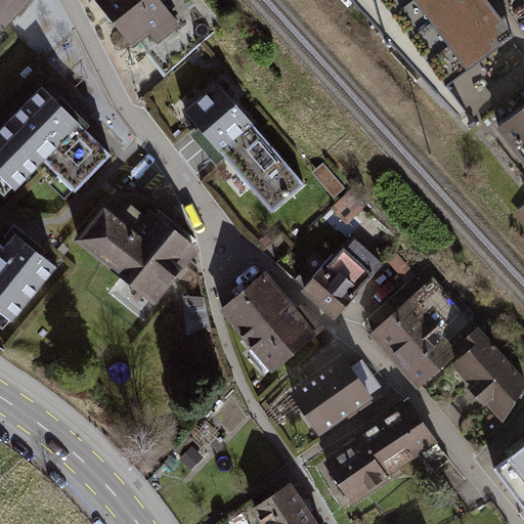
[(0,0),(0,14),(8,22),(28,0),(0,0)]
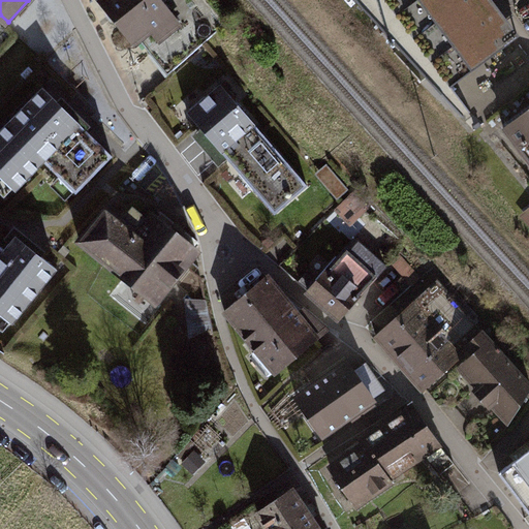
[(164,0),(99,0),(134,48),(151,34),(160,43),(183,25),(164,0)]
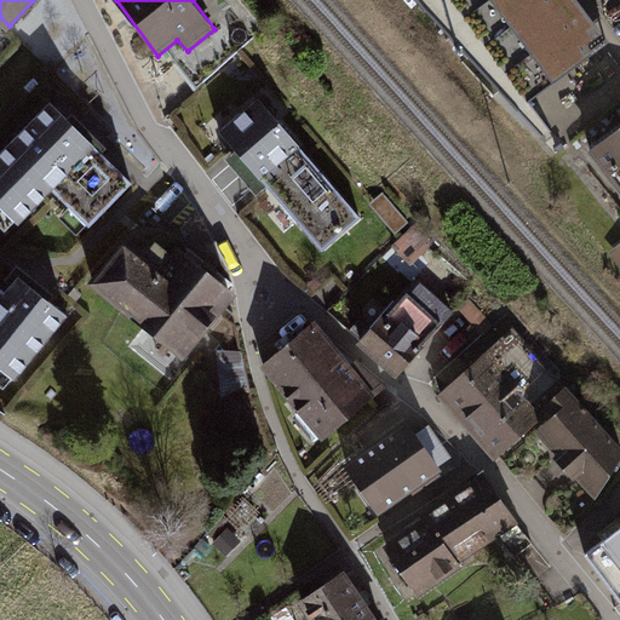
[(423,0),(503,91),(515,81),(532,101),(609,45),(578,0),(423,0)]
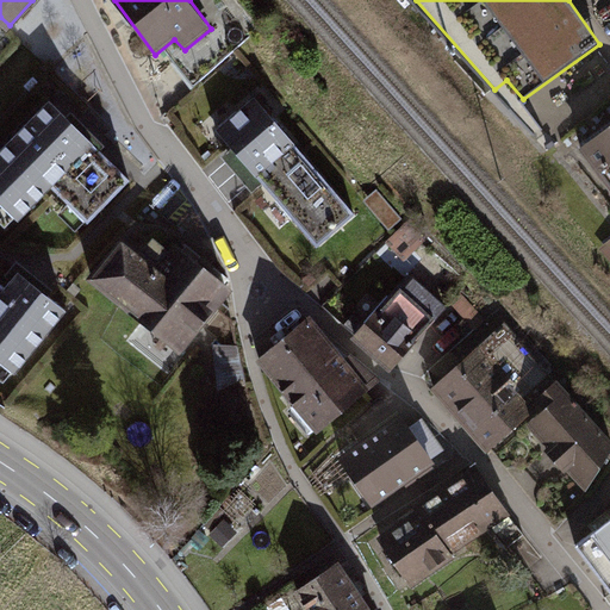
[(217,130),(316,244),(355,212),(255,97),(217,130)]
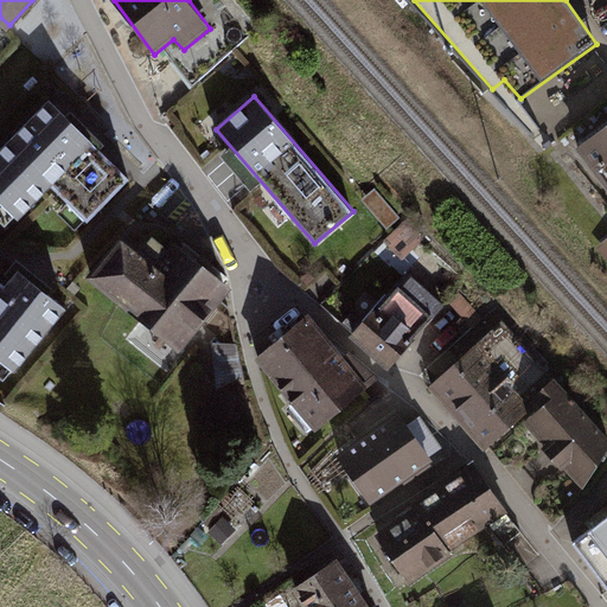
[(0,145),(0,200),(19,221),(51,185),(88,219),(129,178),(48,98),(0,145)]
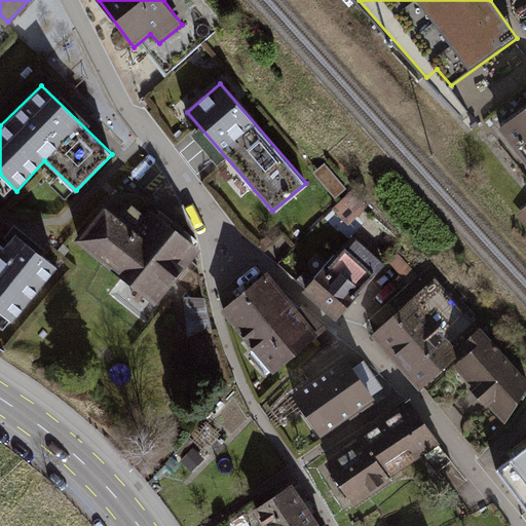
[(525,101),(498,120),(525,156),(525,101)]
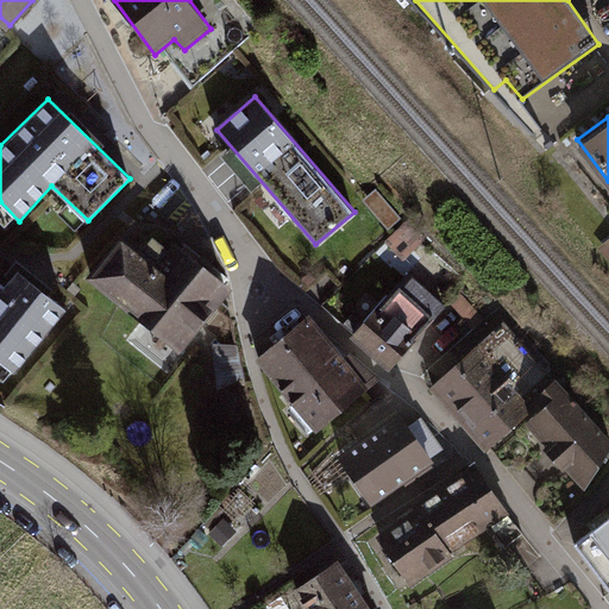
[(401,219),(376,189),(370,194),(369,190),(363,182),(355,189),(389,231),(401,219)]
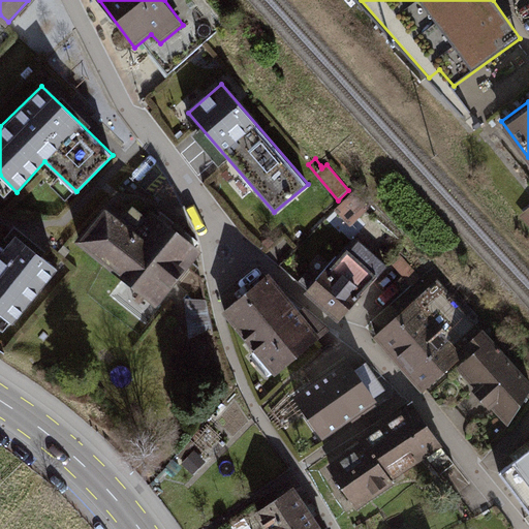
[(351,194),(335,212),(350,227),(369,209),(351,194)]
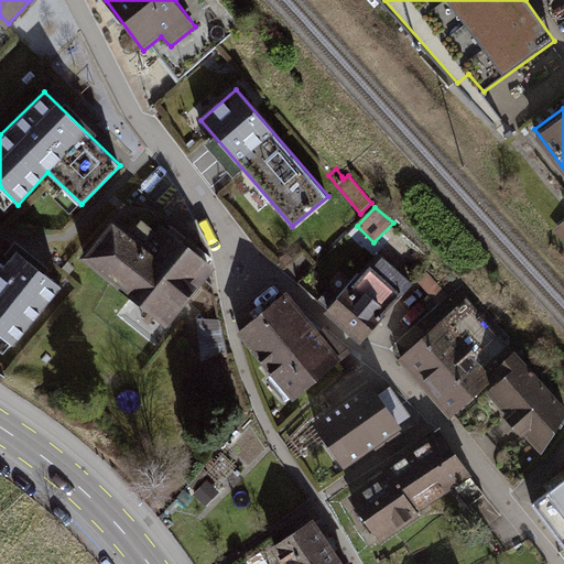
[(112,216),(78,256),(166,325),(216,266),(163,223),(156,230),(141,219),(131,230),(112,216)]
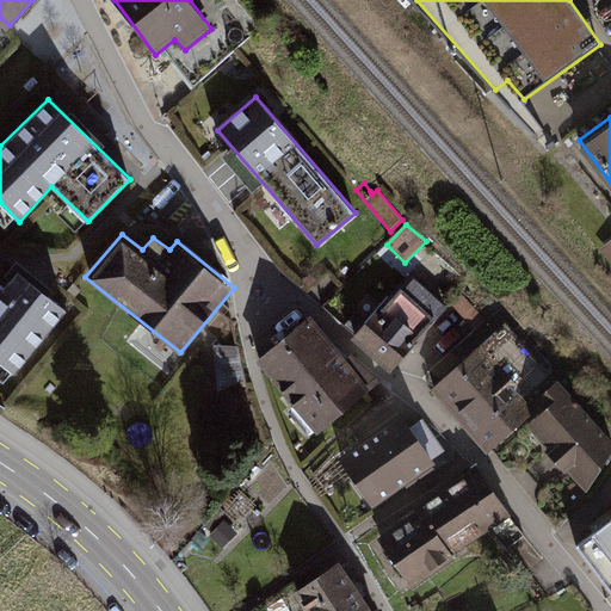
[(0,282),(0,359),(17,374),(69,308),(17,269),(2,284),(0,282)]
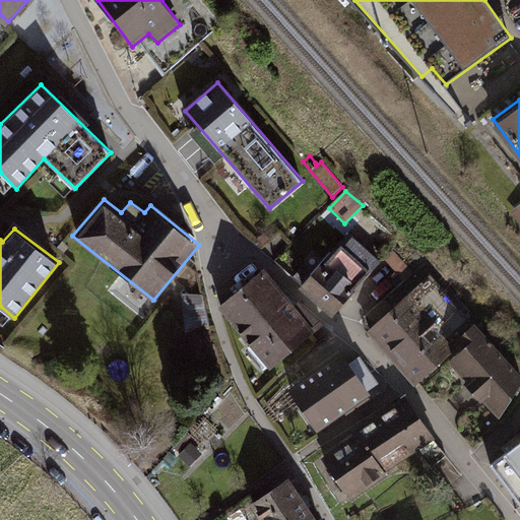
[(332,317),(381,262),(352,239),(346,246),(341,242),(301,287),(332,317)]
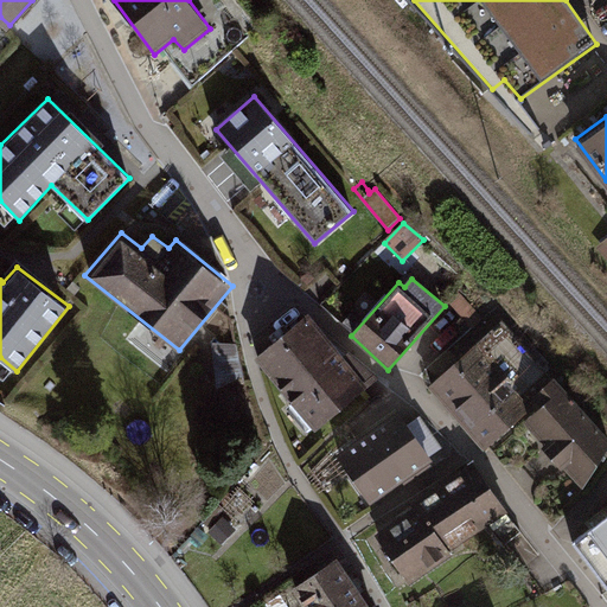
[(483,315),(455,288),(446,298),(471,326),(483,315)]
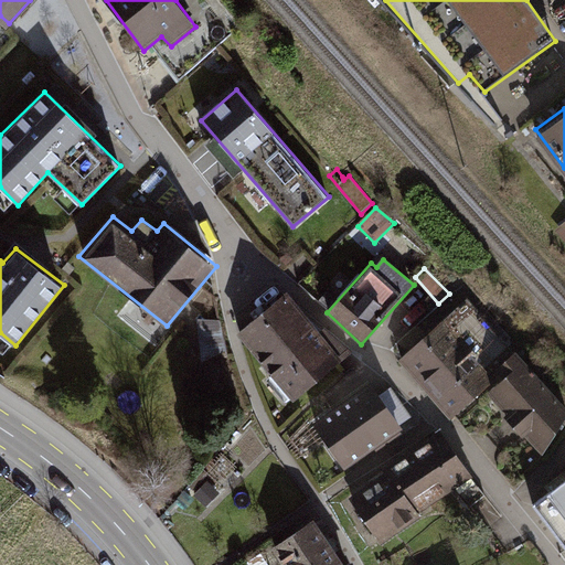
[(287,292),(237,333),(295,401),(353,352),(324,327),(320,331),(287,292)]
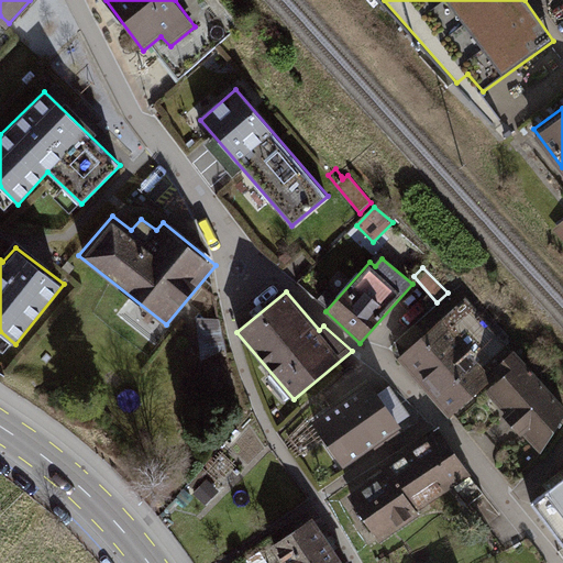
[(466,297),(446,317),(398,359),(450,418),(486,385),(541,451),(562,410),(562,401),(515,349),(466,297)]
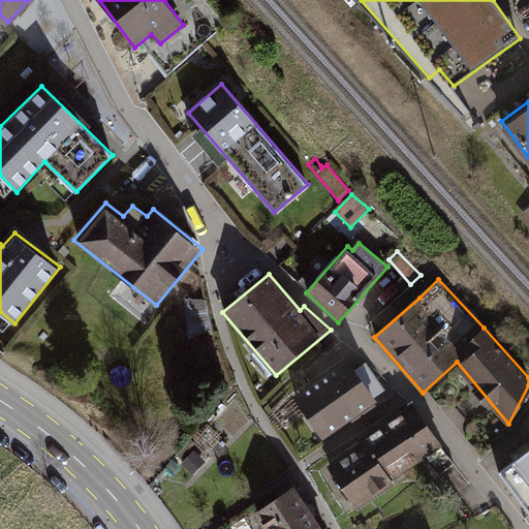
[(184,302),(195,333),(210,328),(198,297),(184,302)]
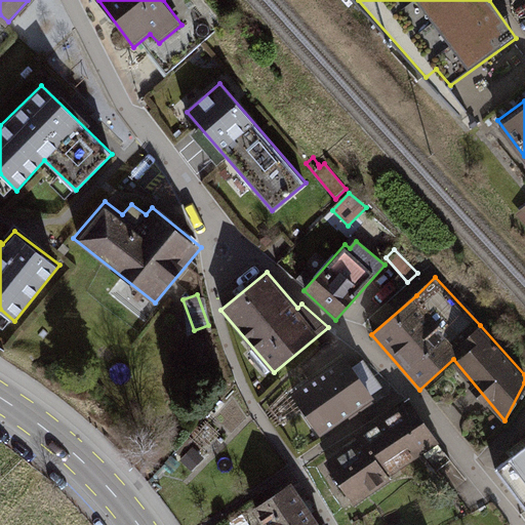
[(345,355),(289,394),(321,438),(375,398),(345,355)]
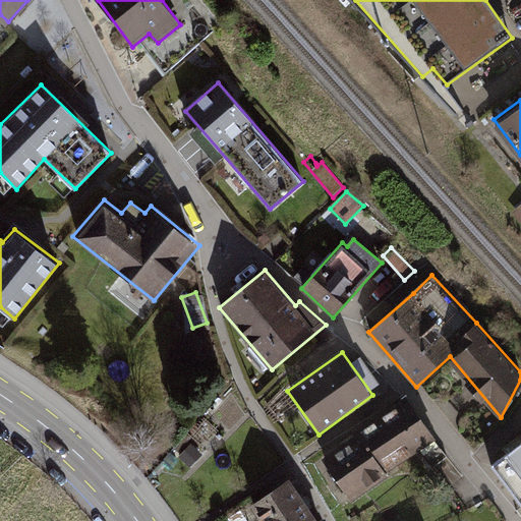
[(447,456),(406,396),(357,428),(389,471),(421,450),(431,468),(447,456)]
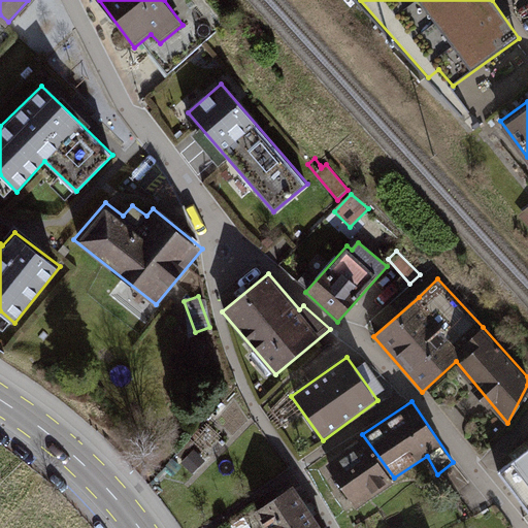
[(394,477),(362,434),(323,462),(357,507),(396,482),(394,477)]
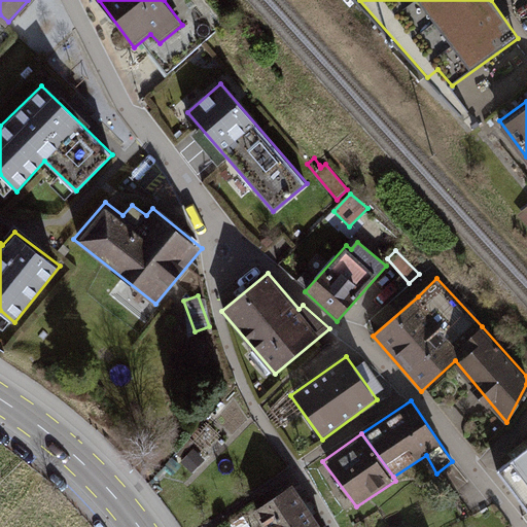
[(526,447),(499,469),(526,506),(526,447)]
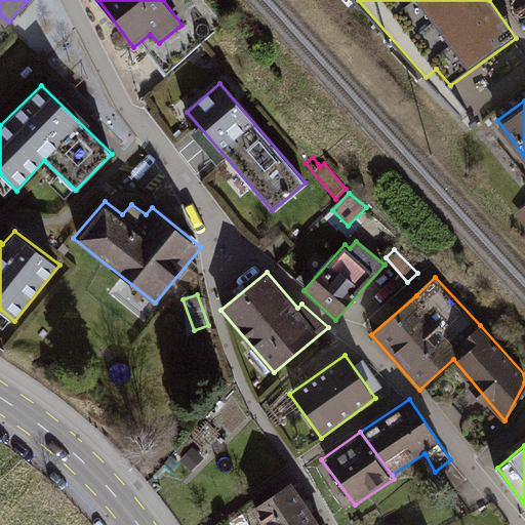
[(321,524),(292,482),(251,508),(263,524),(321,524)]
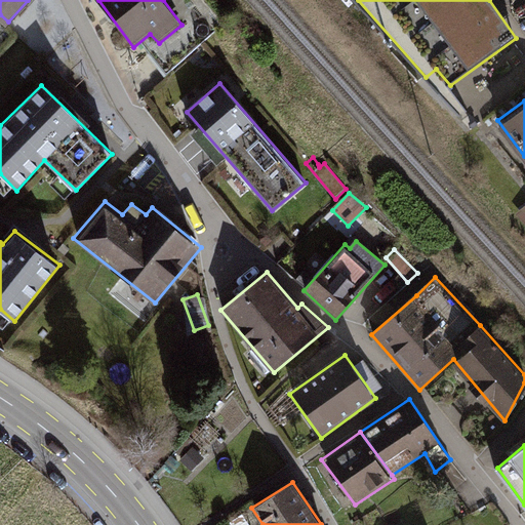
All buildings are outlined.
